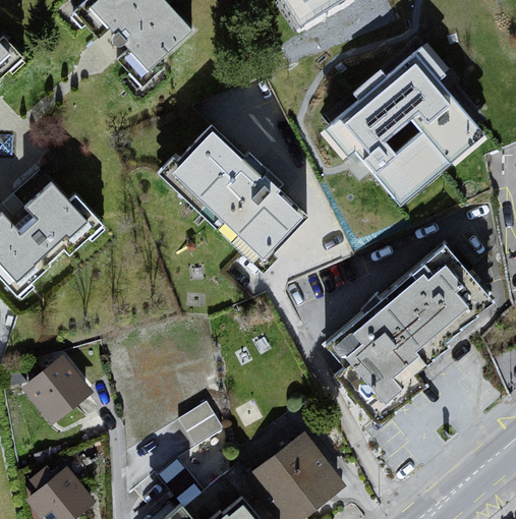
[(94,0),(83,9),(140,76),(193,30),(166,0),(94,0)]
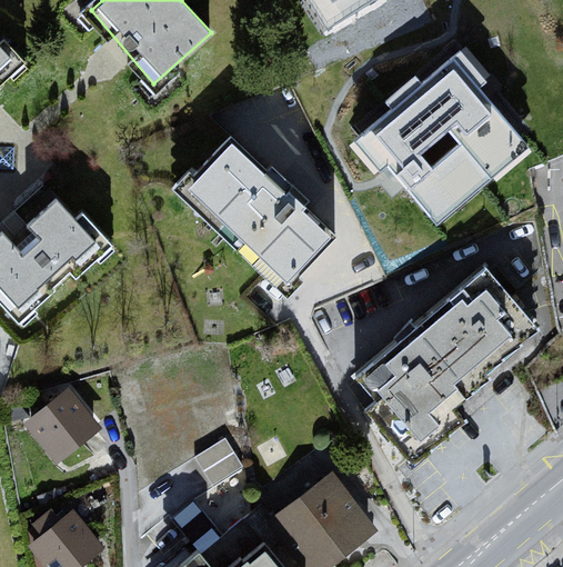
[(396,12),(389,0),(312,0),(341,47),(396,12)]
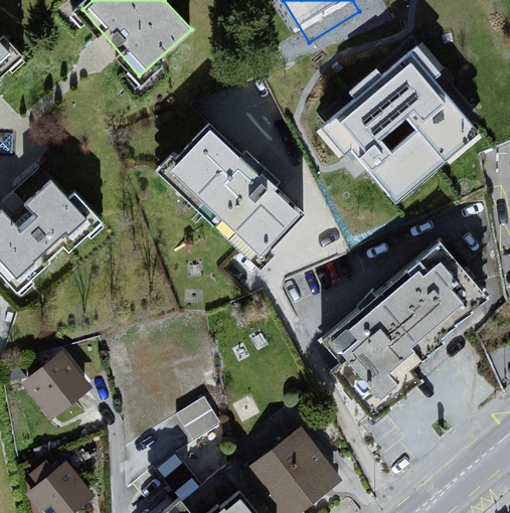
[(0,74),(23,55),(2,33),(0,35),(0,74)]
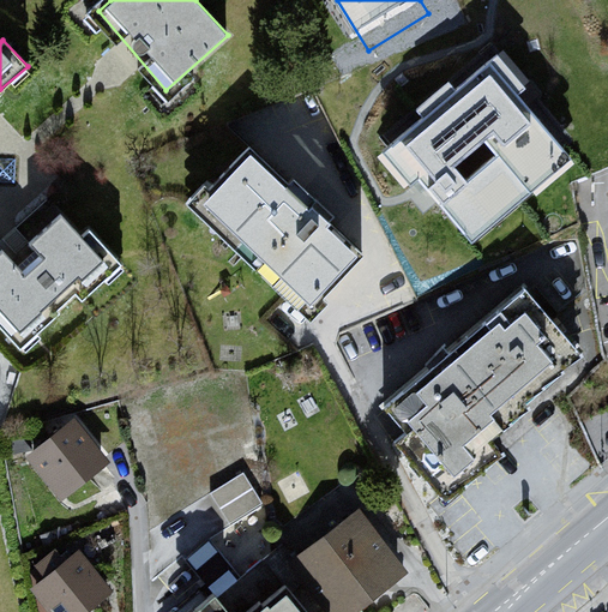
[(575,162),(498,70),(405,145),(434,181),(482,238),(575,162)]
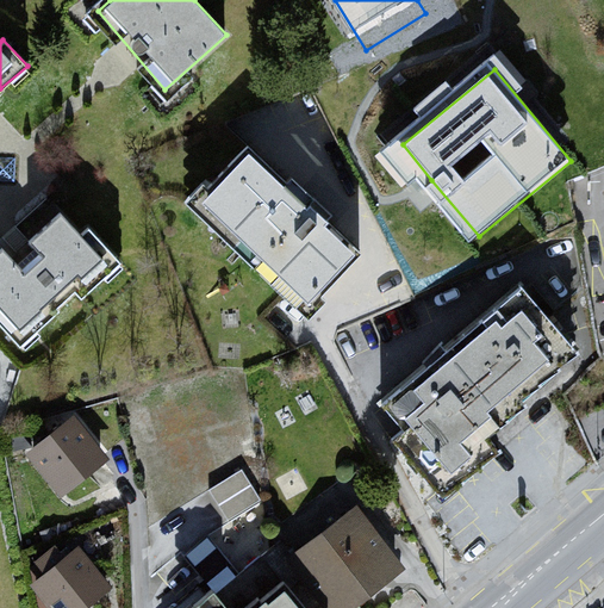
[(246,150),(201,200),(300,318),(323,299),(318,295),(356,253),(327,228),(332,216),(313,203),(310,209),(246,150)]
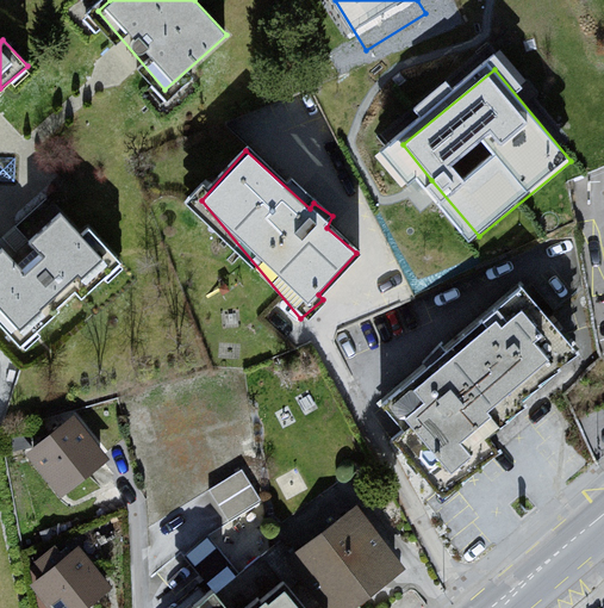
[(0,248),(0,315),(22,341),(74,293),(81,301),(119,261),(89,228),(76,236),(57,213),(26,242),(38,252),(19,273),(0,248)]
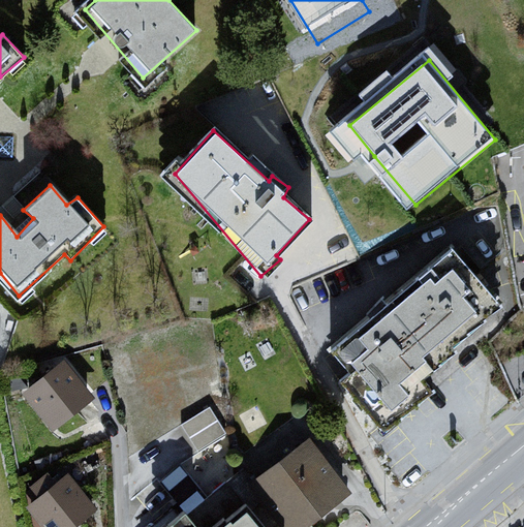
[(451,245),(328,351),(347,372),(340,380),(382,430),(496,302),(451,245)]
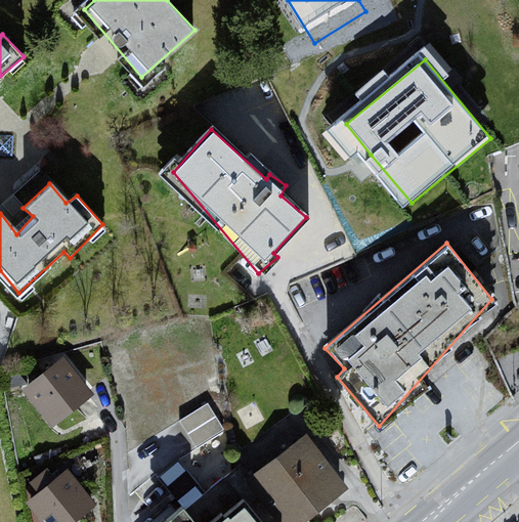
[(62,357),(20,392),(52,428),(92,393),(62,357)]
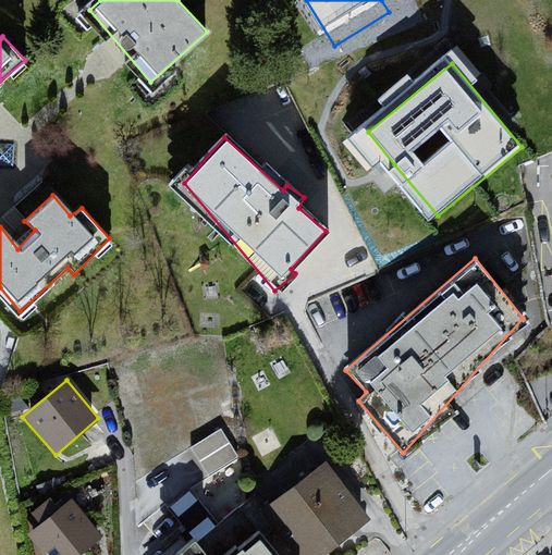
[(200,438),(215,465),(243,451),(229,423),(200,438)]
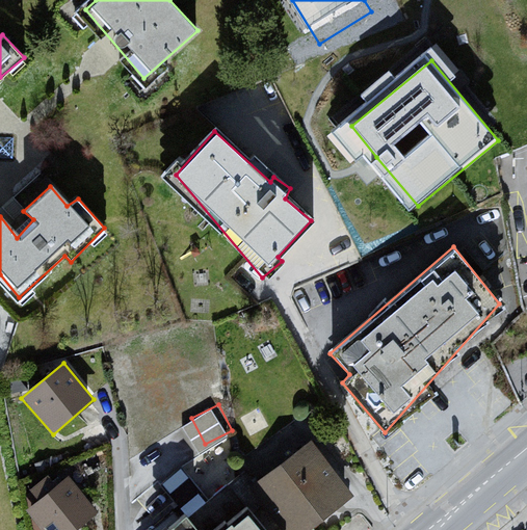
[(317,438),(256,483),(291,529),(307,529),(358,493),(317,438)]
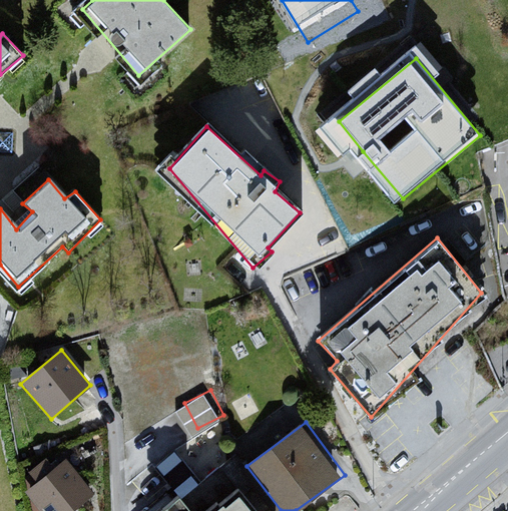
[(66,461),(25,492),(40,510),(74,510),(94,493),(66,461)]
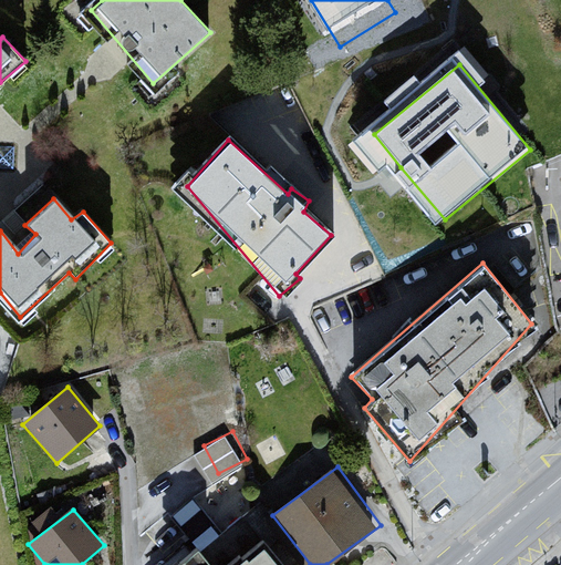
[(282,564),(263,542),(232,564),(282,564)]
